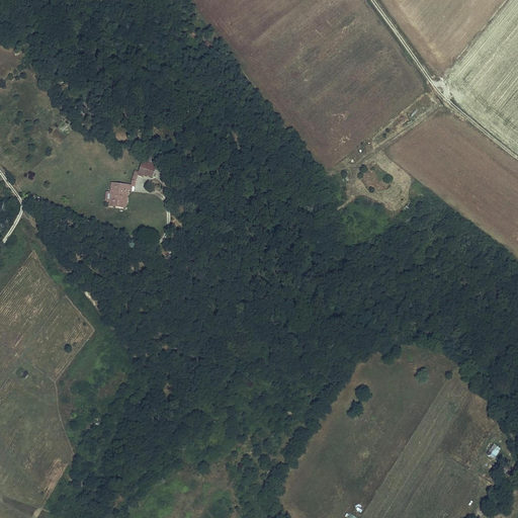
[(154,167),(156,158),(148,156),(147,161),(146,165),(154,167)]
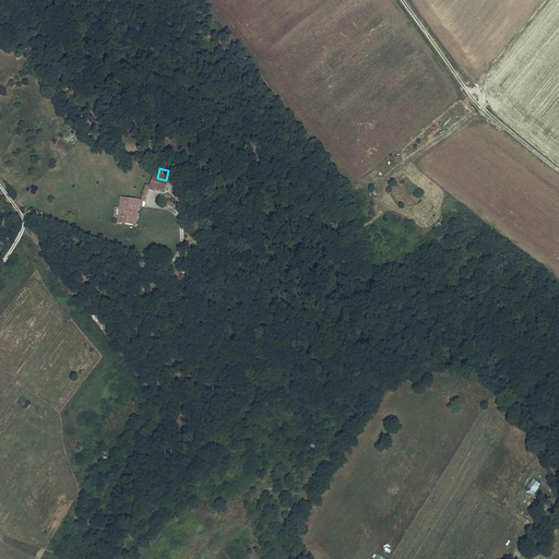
[(157,178),(158,174),(152,173),(149,186),(154,187),(164,189),(166,180),(157,178)]
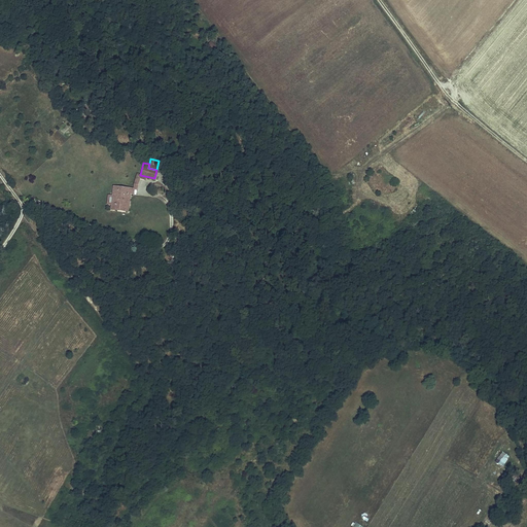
[(145,176),(140,175),(137,174),(135,182),(134,189),(137,189),(139,177),(144,178),(145,176)]
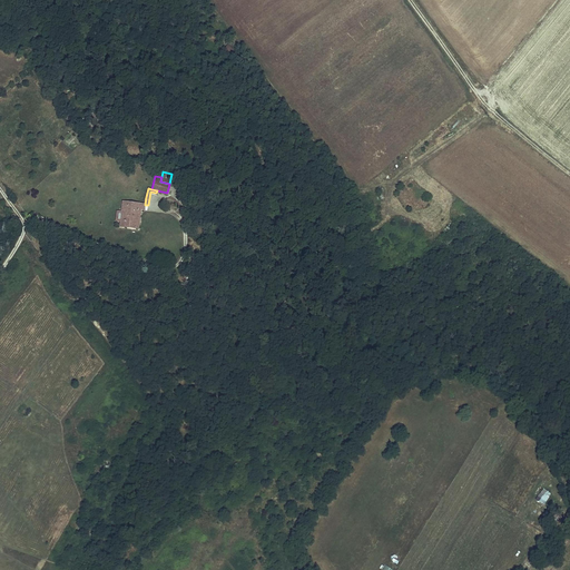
[(125,207),(123,227),(136,229),(138,205),(127,204),(126,207),(125,207)]
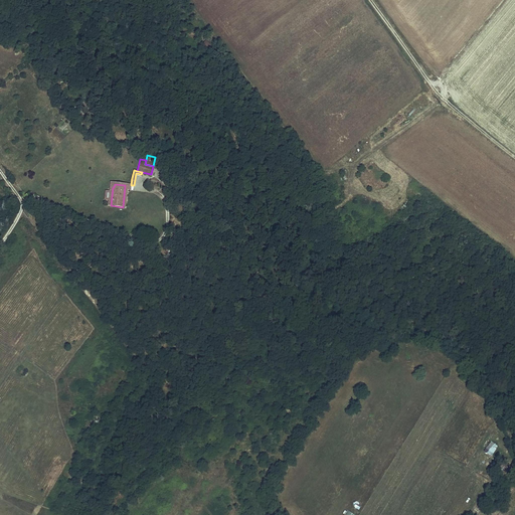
[(492,457),(498,446),(490,442),(484,452),(492,457)]
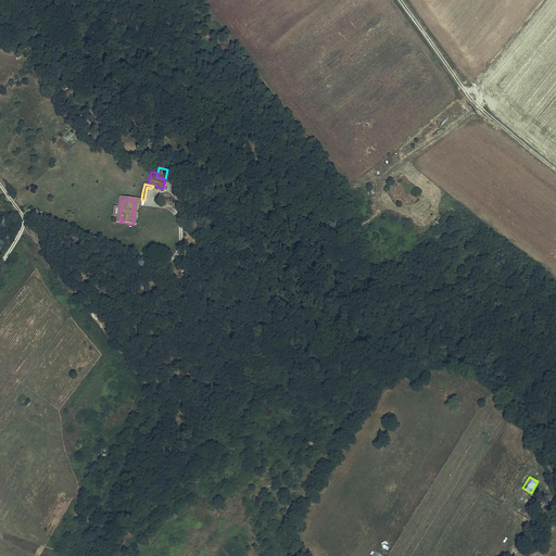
All buildings are outlined.
